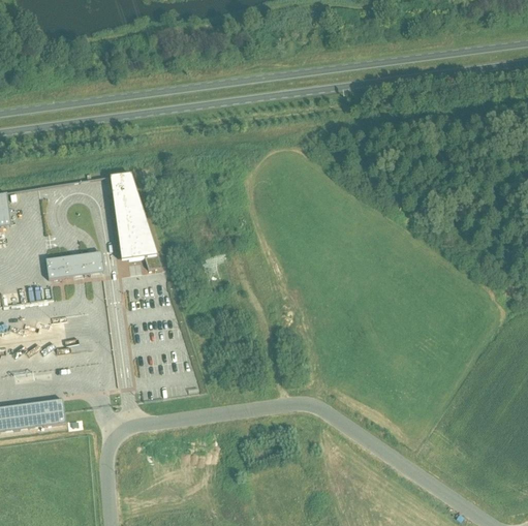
[(132,174),(105,178),(111,193),(113,193),(113,198),(112,198),(114,204),(122,260),(145,257),(158,255),(132,174)]
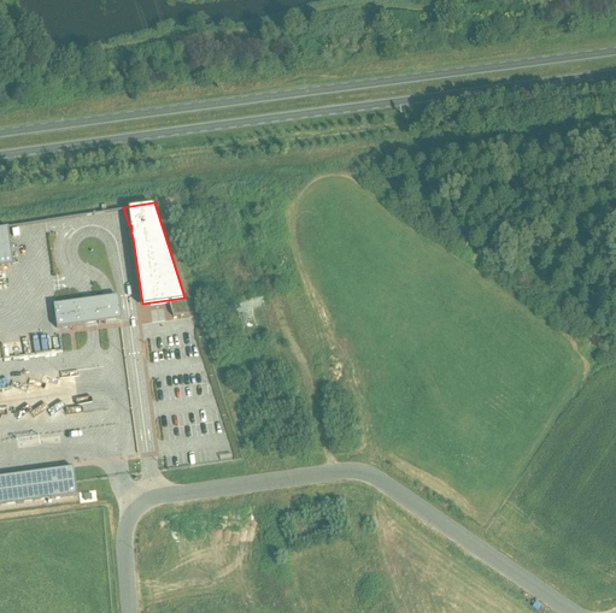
[(0,260),(13,259),(10,230),(0,231),(0,260)]
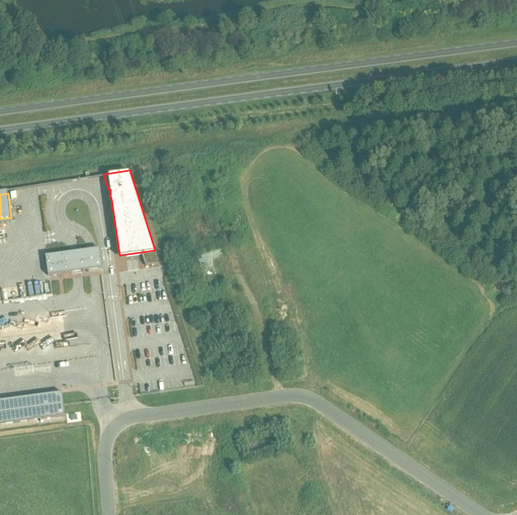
[(0,222),(0,233),(11,233),(10,222),(0,222)]
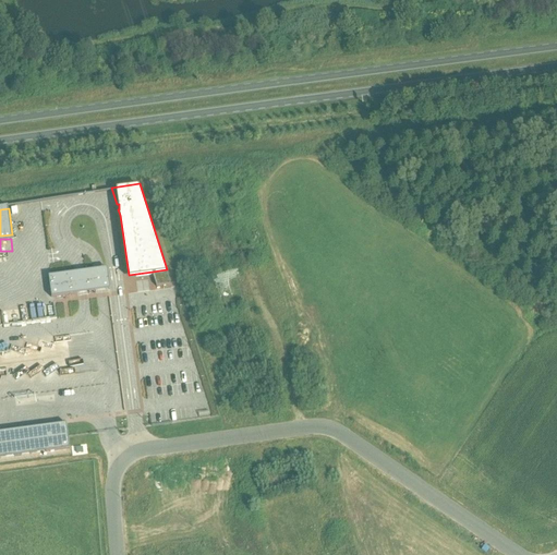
[(108,265),(94,267),(97,288),(111,286),(108,265)]
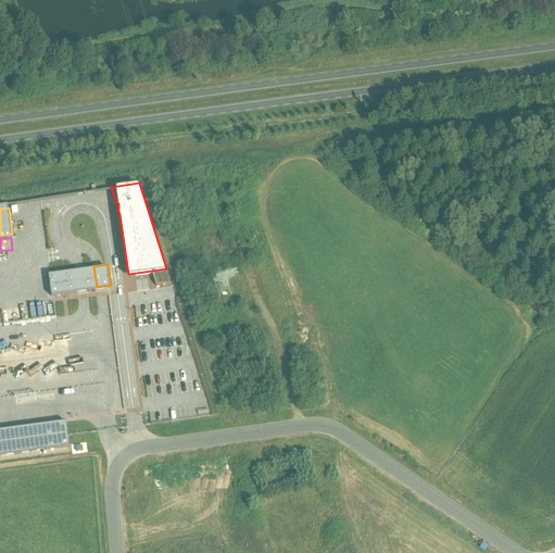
[(93,266),(87,267),(89,288),(97,287),(93,266)]
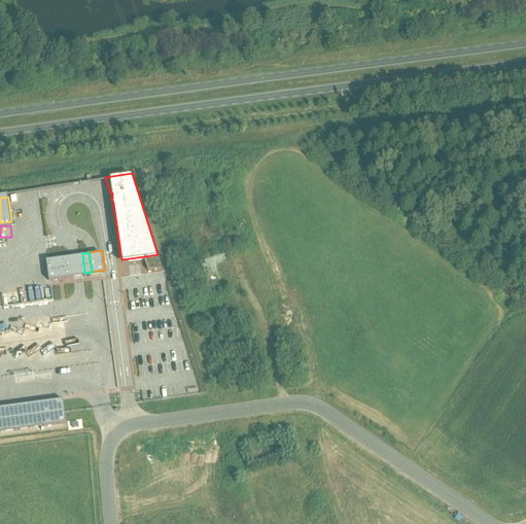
[(71,254),(74,275),(84,273),(82,253),(71,254)]
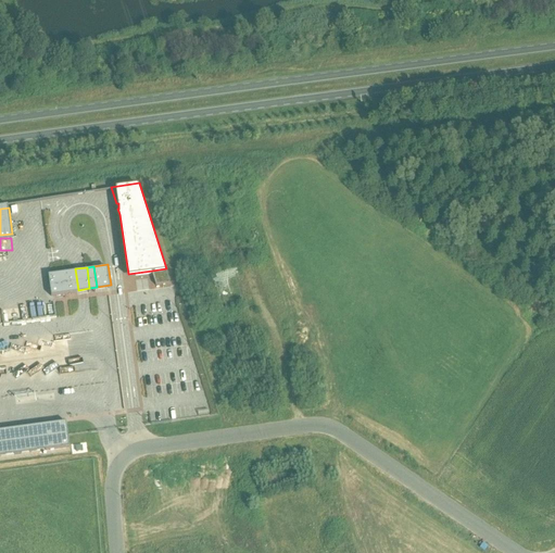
[(75,268),(49,272),(52,293),(78,290),(75,268)]
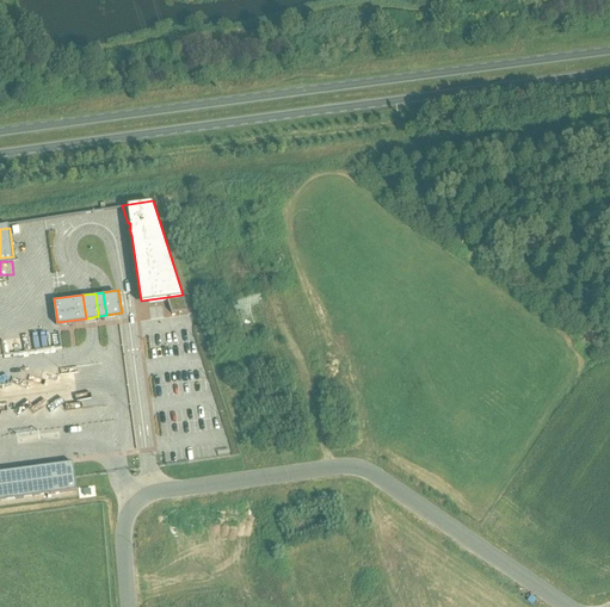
[(188,308),(183,295),(167,297),(172,310),(188,308)]
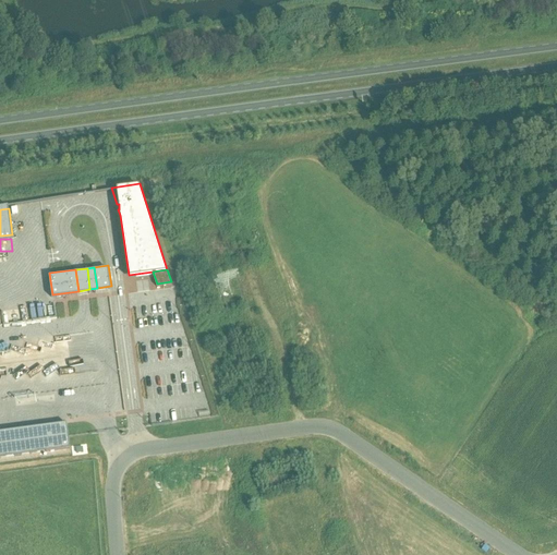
[(87,385),(75,387),(77,396),(88,393),(87,385)]
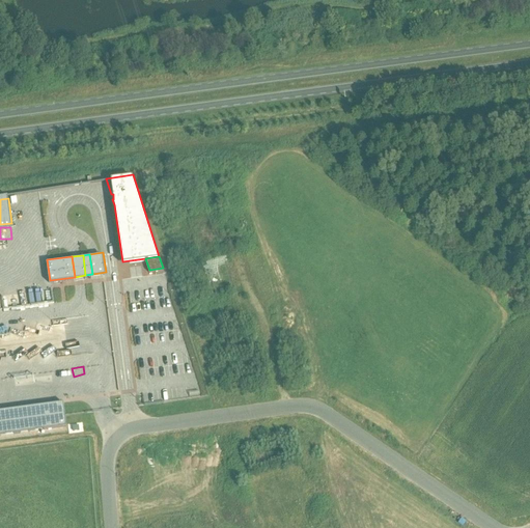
[(0,432),(66,424),(63,400),(0,407),(0,432)]
